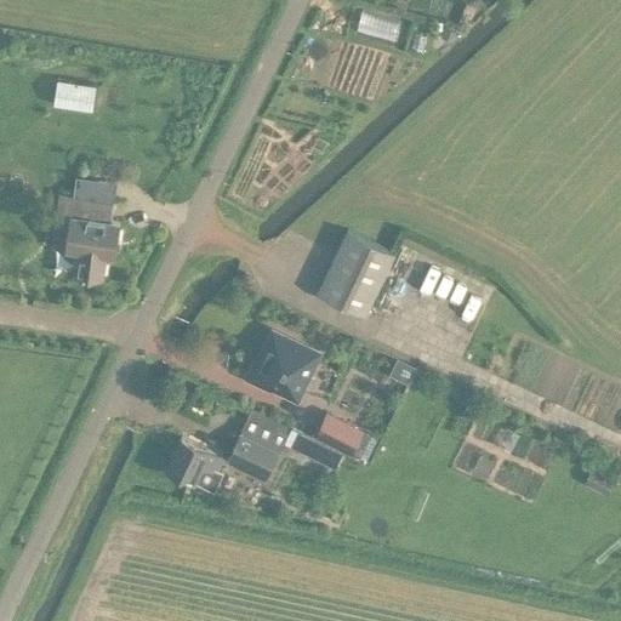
[(114,257),(119,223),(110,222),(113,203),(73,198),(66,250),(79,251),(75,275),(102,280),(106,256),(114,257)]
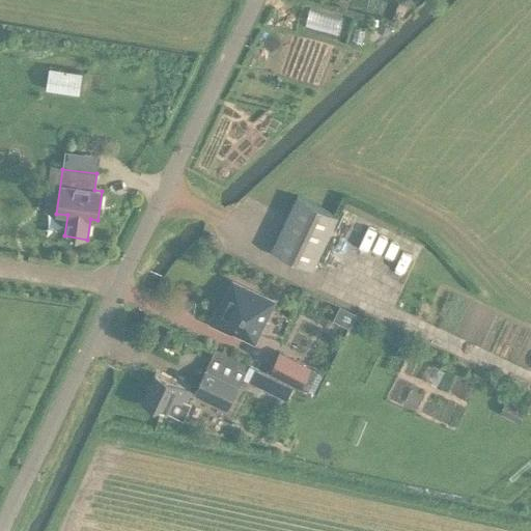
[(311,271),(315,261),(337,216),(316,206),(297,197),(286,219),(271,251),(311,271)]
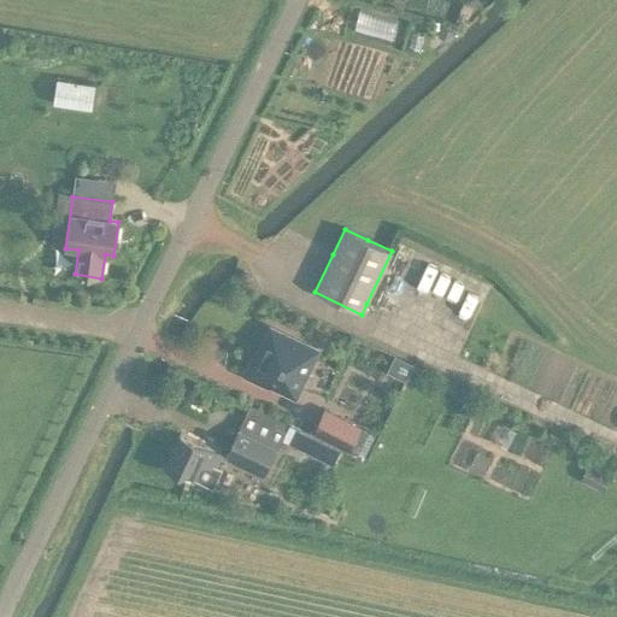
[(316,351),(270,329),(259,354),(257,353),(245,376),(269,387),(270,385),(294,397),(316,351)]
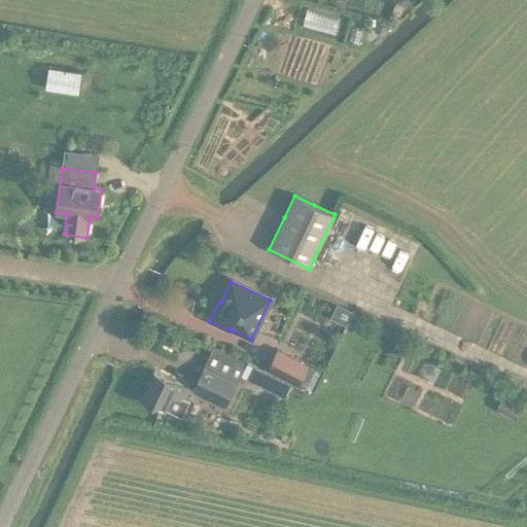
[(237,385),(241,377),(284,398),(290,386),(245,364),(213,348),(203,367),(203,369),(237,385)]
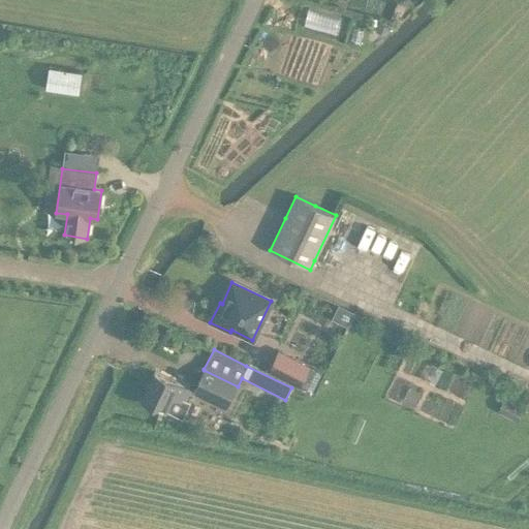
[(278,352),(269,371),(299,386),(308,368),(278,352)]
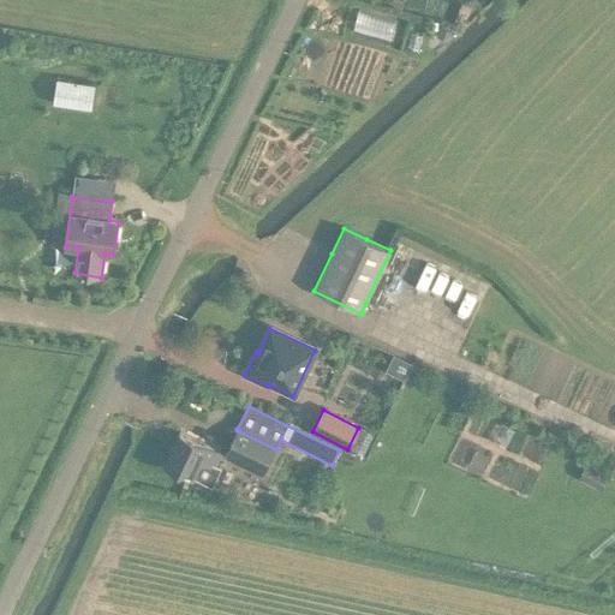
[(263,475),(276,449),(237,430),(225,455),(263,475)]
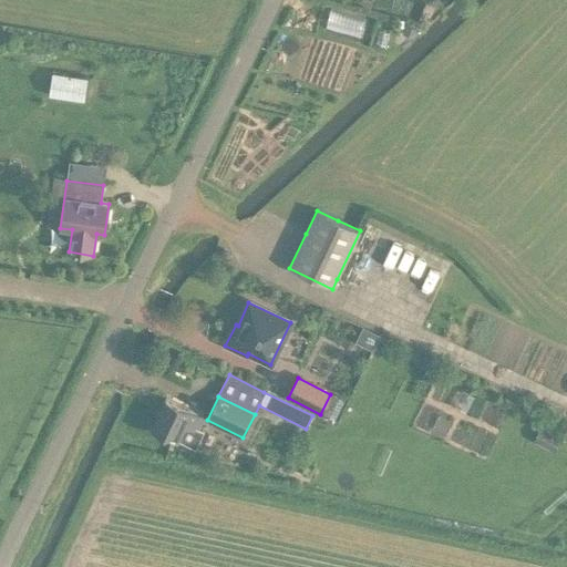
[(167,437),(173,441),(174,439),(194,449),(203,433),(197,430),(203,419),(165,400),(152,428),(168,436),(167,437)]
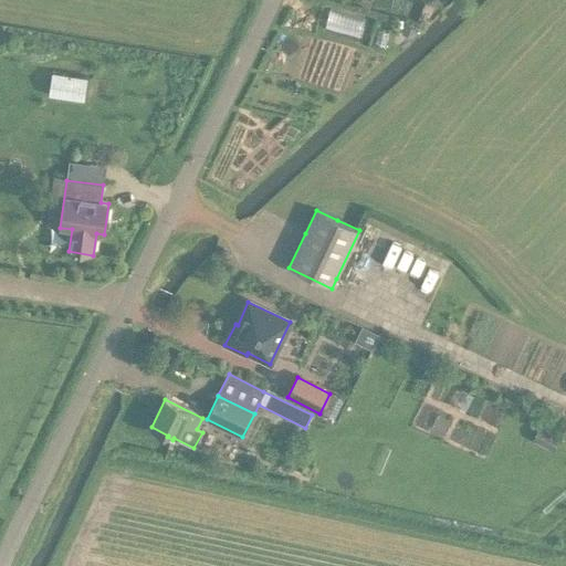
[(533,442),(552,452),(558,439),(540,429),(533,442)]
